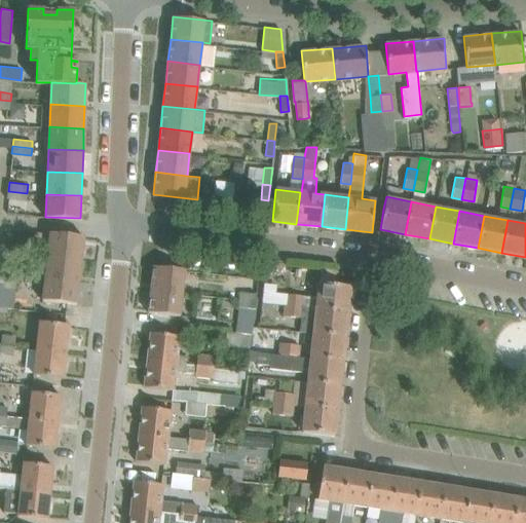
[(50,231),(47,254),(82,258),(84,235),(50,231)]
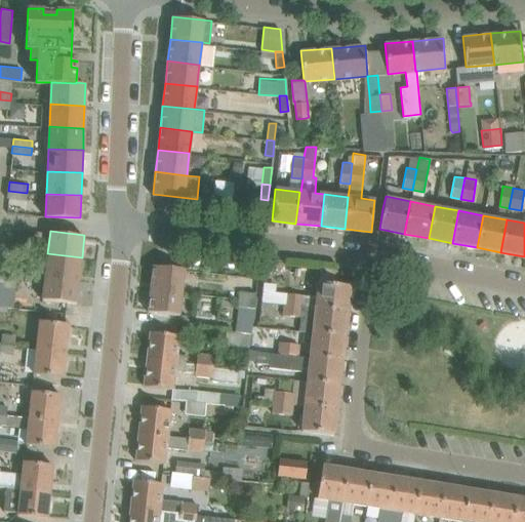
[(1,249),(0,256),(19,258),(19,251),(1,249)]
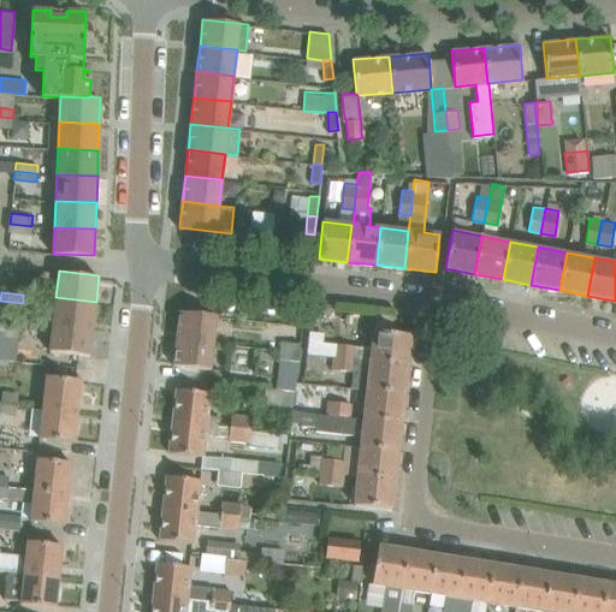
[(55,297),(53,324),(93,328),(96,302),(55,297)]
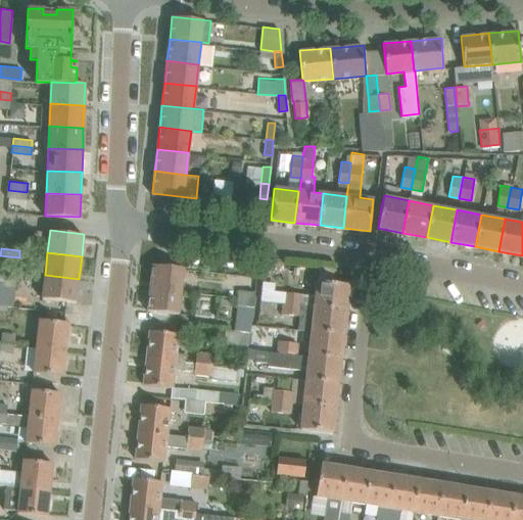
[(152,264),(150,287),(181,290),(184,268),(152,264)]
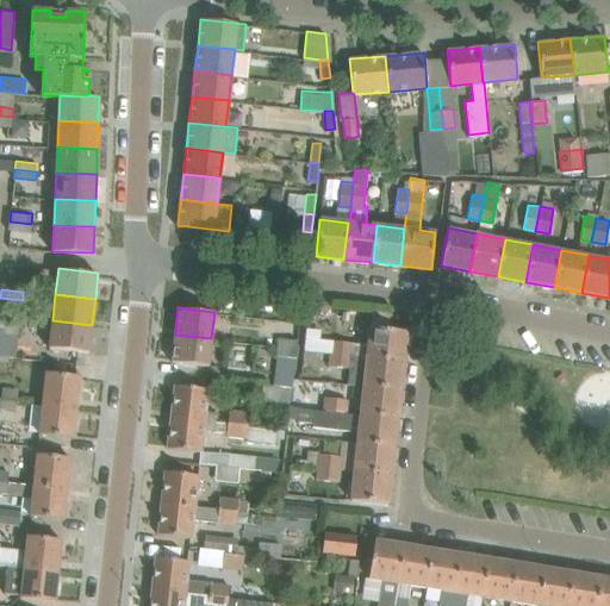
[(0,314),(0,331),(18,335),(20,317),(0,314)]
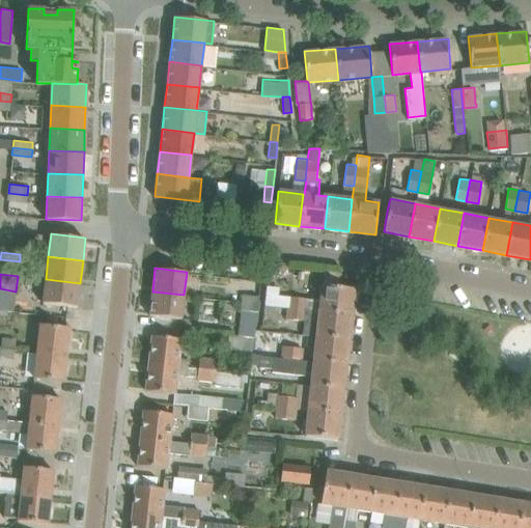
[(80,283),(46,279),(43,302),(78,306),(80,283)]
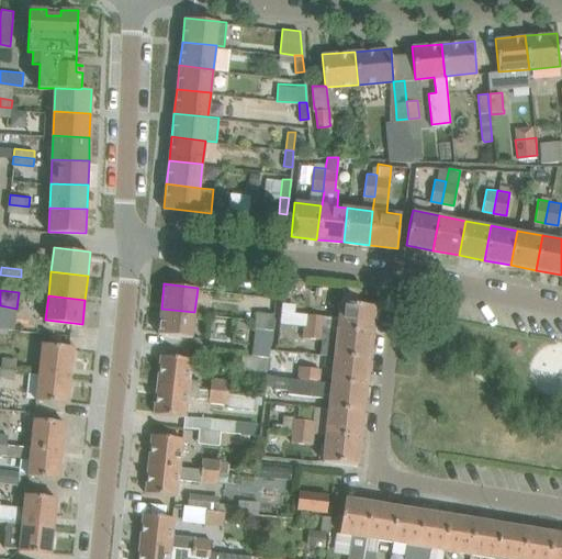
[(340,301),(337,328),(372,332),(375,305),(340,301)]
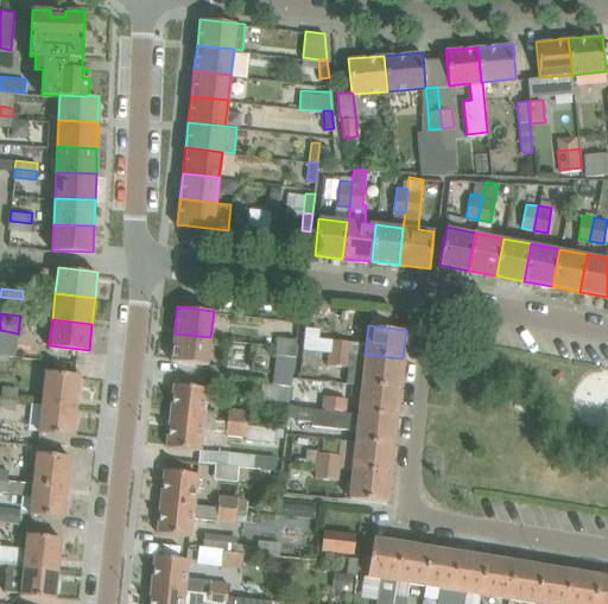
[(210,337),(175,334),(171,360),(208,363),(210,337)]
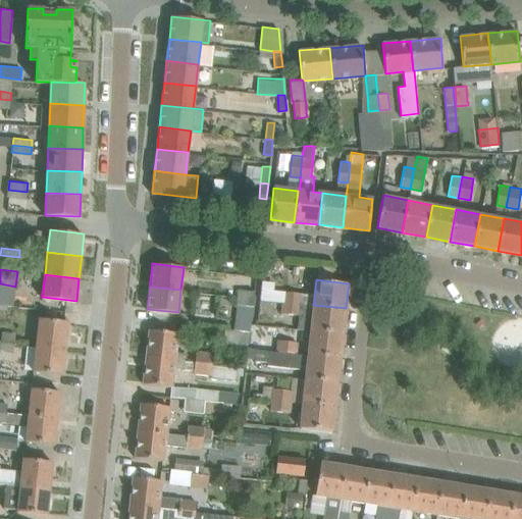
[(260,288),(259,299),(282,302),(302,304),(303,293),(283,291),(272,290),(260,288)]
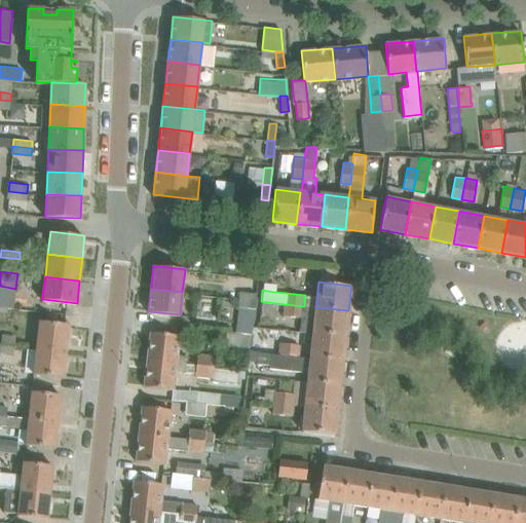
[(240,291),(239,298),(256,300),(257,292),(240,291)]
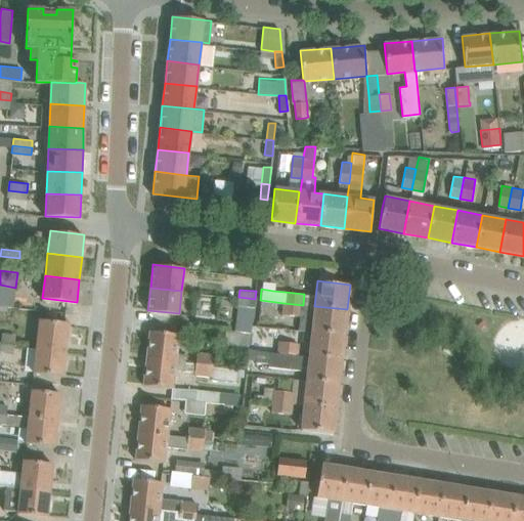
[(255,299),(238,297),(237,304),(254,306),(255,299)]
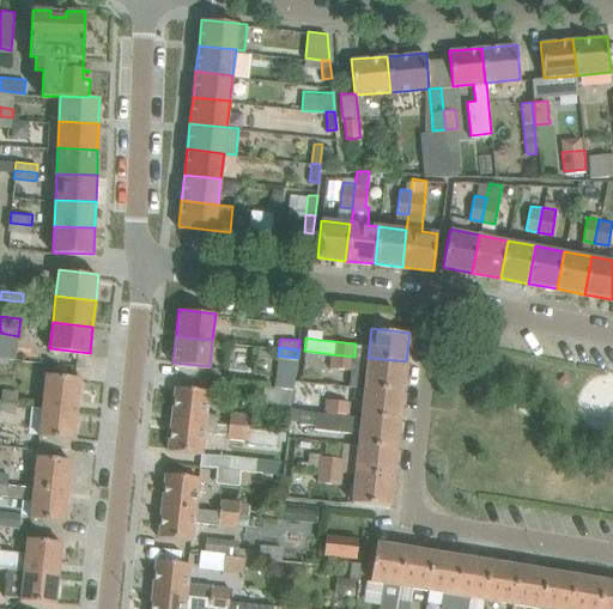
[(354,357),(332,354),(331,366),(353,369),(354,357)]
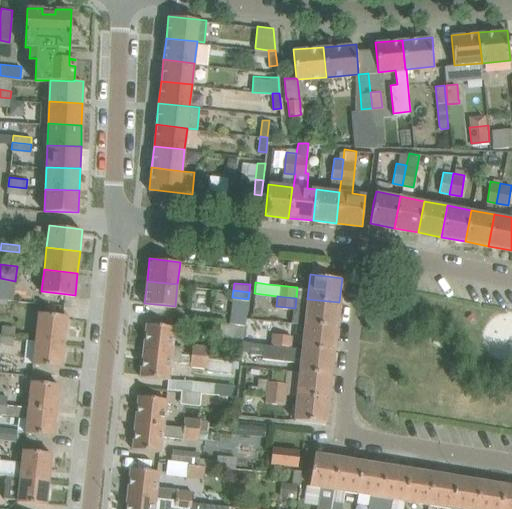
[(339,302),(307,299),(296,298),(295,308),(293,321),(305,322),(337,326),(339,302)]
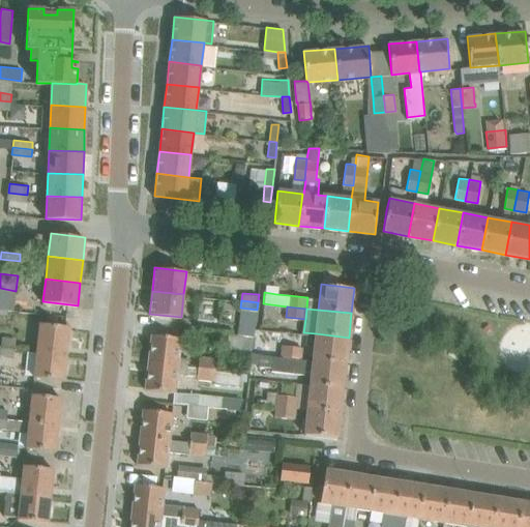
[(229,332),(229,333),(252,338),(253,335),(255,319),(226,316),(224,331),(229,332)]
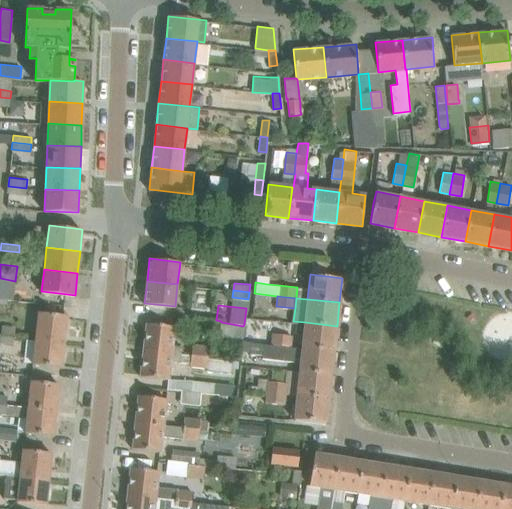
[(39,312),(36,338),(64,341),(67,315),(39,312)]
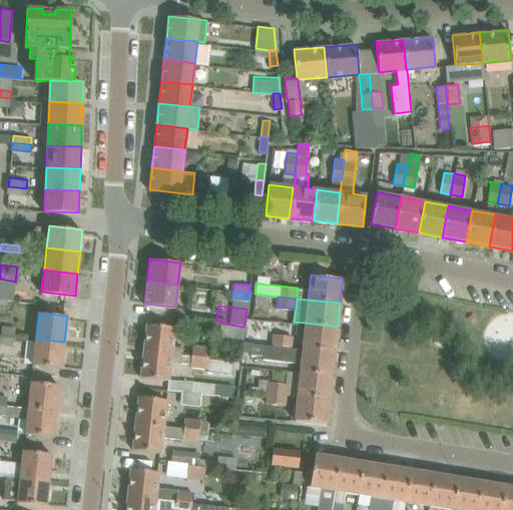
[(306,323),(303,348),(335,351),(338,327),(306,323)]
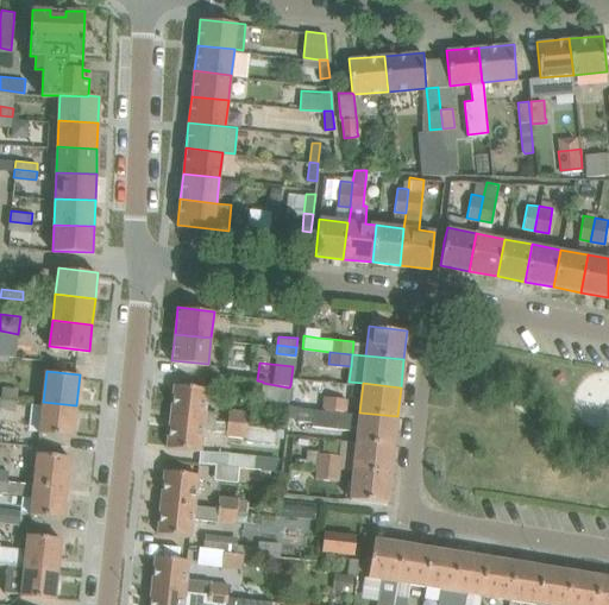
[(174,384),(170,416),(214,421),(215,410),(205,409),(207,388),(198,386),(174,384)]
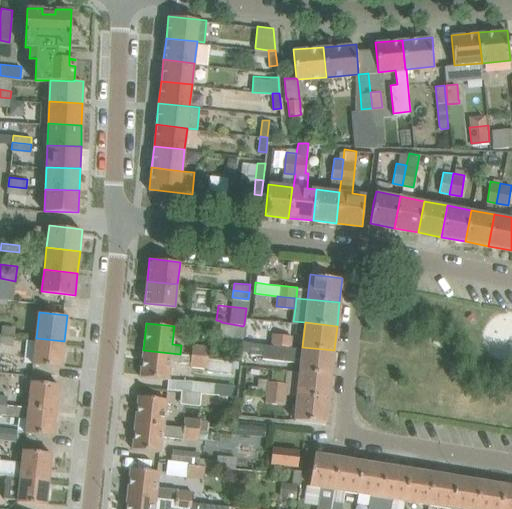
[(1,324),(0,334),(14,335),(15,326),(1,324)]
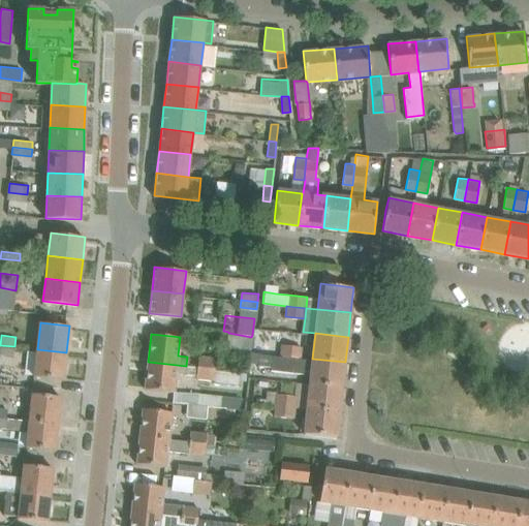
[(227,335),(226,347),(251,349),(252,337),(227,335)]
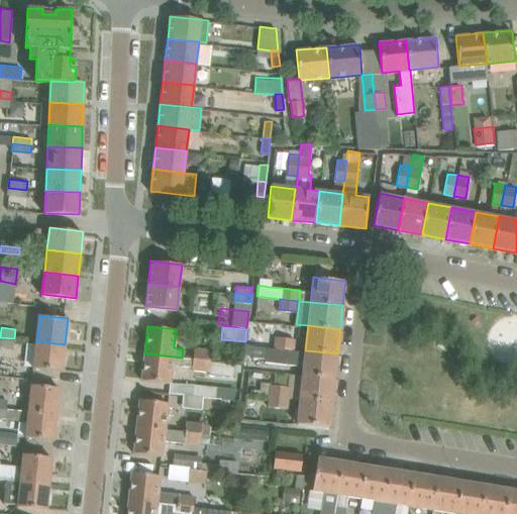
[(275,335),(274,346),(295,348),(296,337),(275,335)]
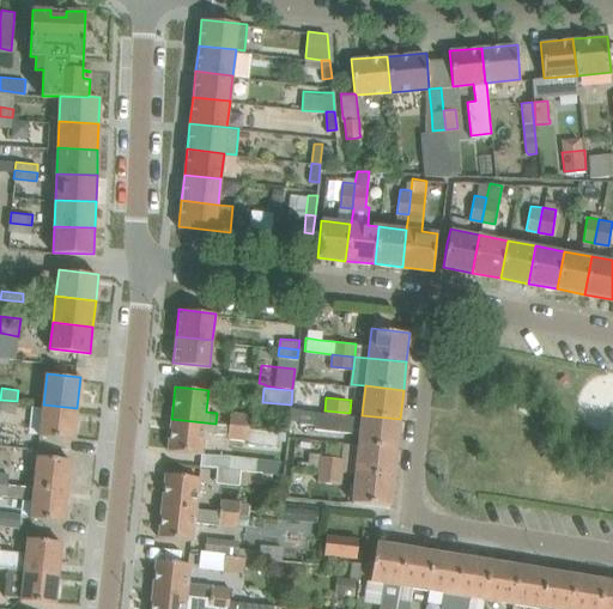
[(17,401),(0,400),(0,405),(0,410),(16,413),(17,401)]
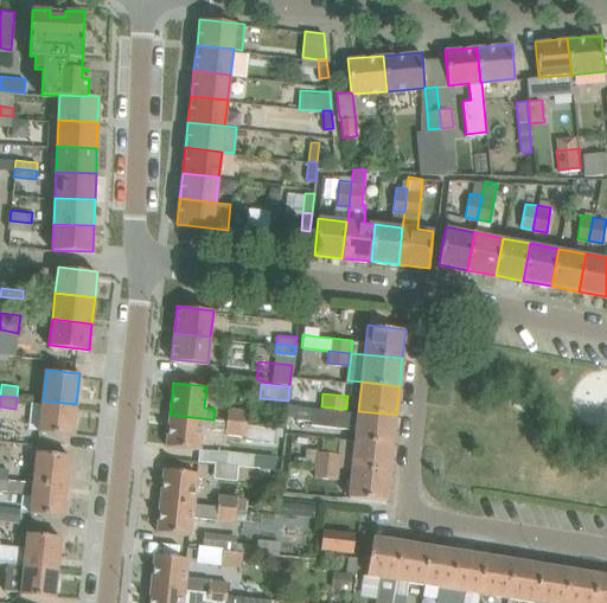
[(76,404),(43,401),(39,430),(72,435),(76,404)]
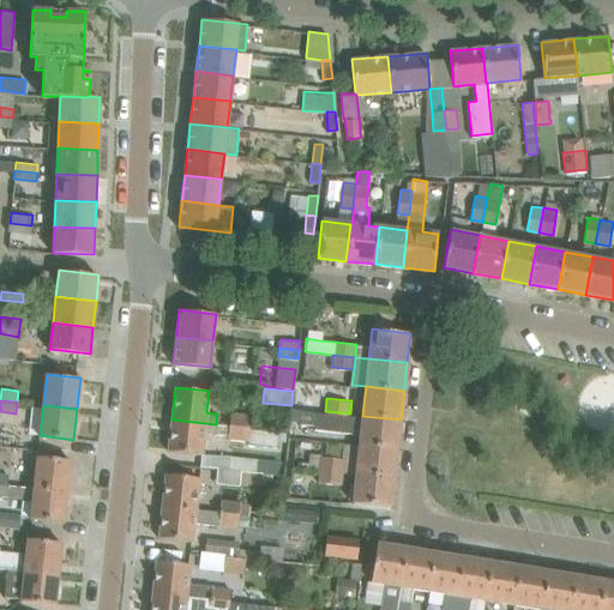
[(302,408),(292,406),(290,420),(301,421),(302,408)]
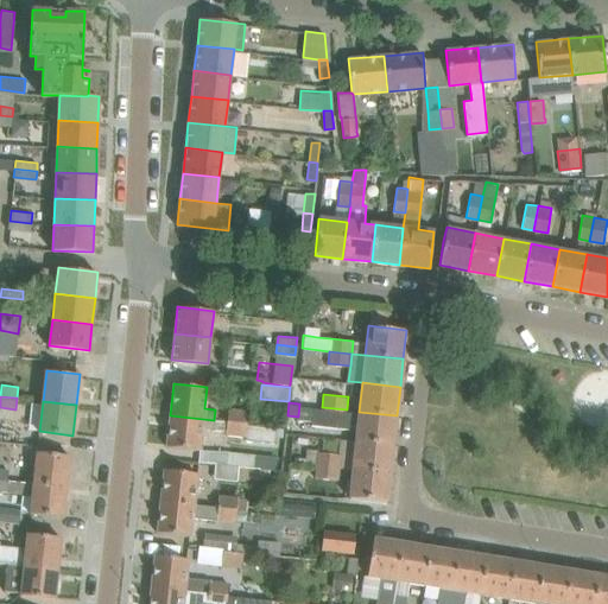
[(228,407),(227,421),(247,424),(248,408),(228,407)]
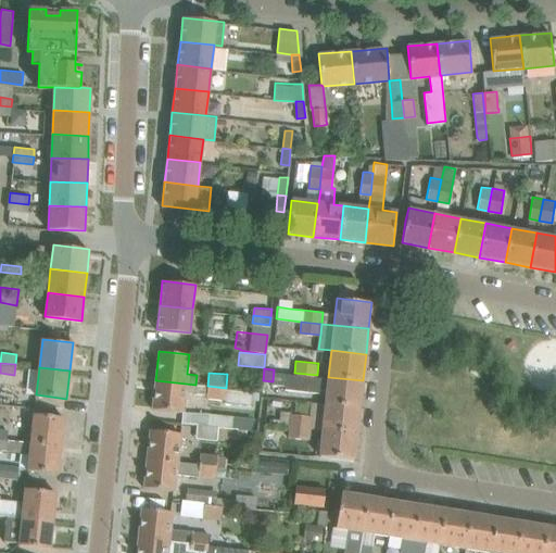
[(317,375),(294,373),(293,385),(315,387),(317,375)]
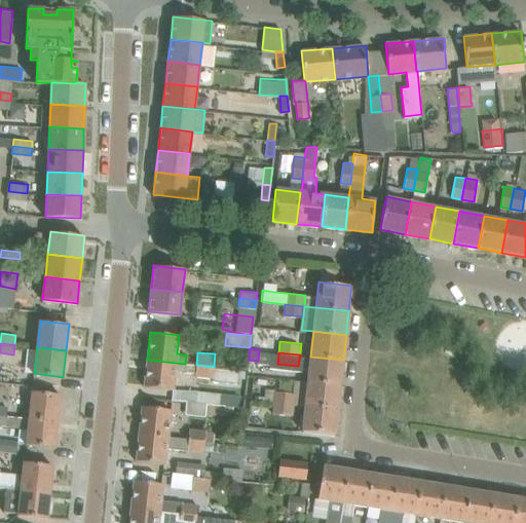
[(310,357),(308,380),(340,384),(343,360),(310,357)]
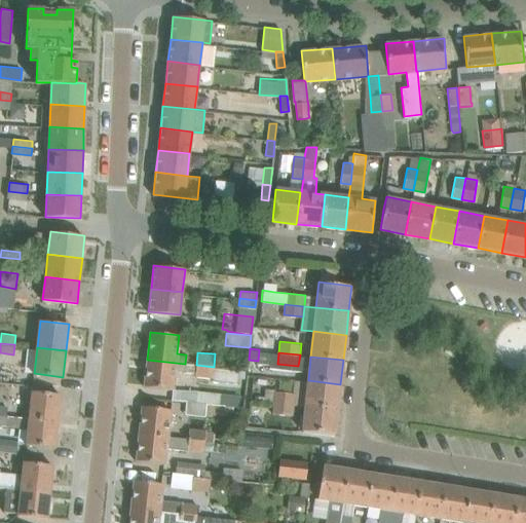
[(172,388),(174,370),(195,372),(196,365),(185,364),(147,360),(144,385),(172,388)]
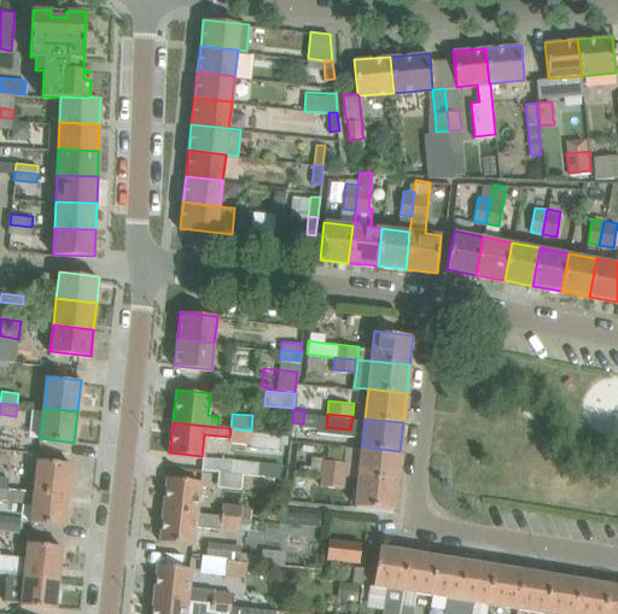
[(231,428),(229,437),(229,440),(280,445),(281,433),(251,431),(231,428)]
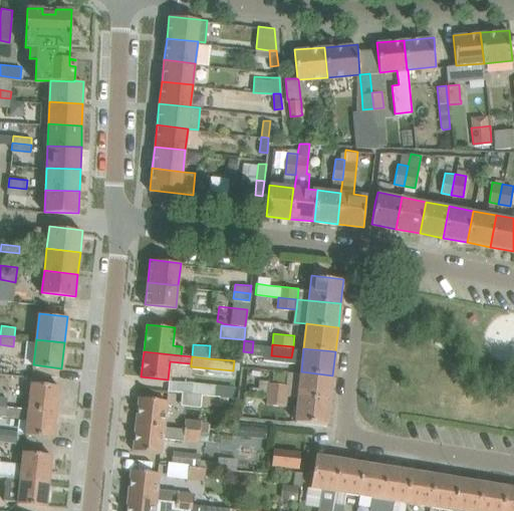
[(5,359),(3,373),(25,375),(27,361),(5,359)]
